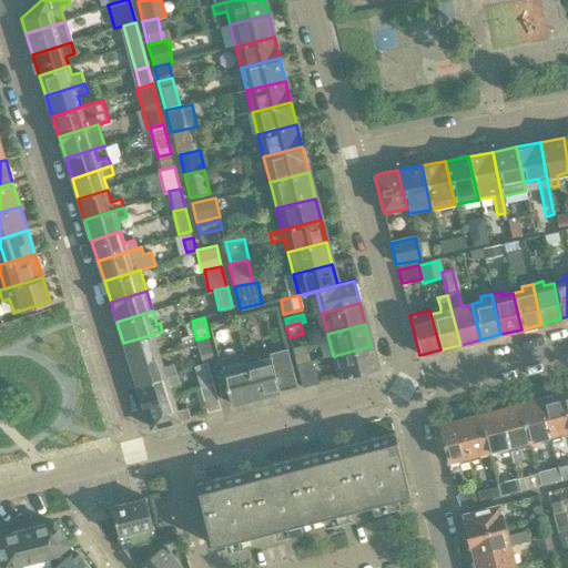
[(162,332),(123,343),(130,364),(160,355),(155,343),(165,341),(162,332)]
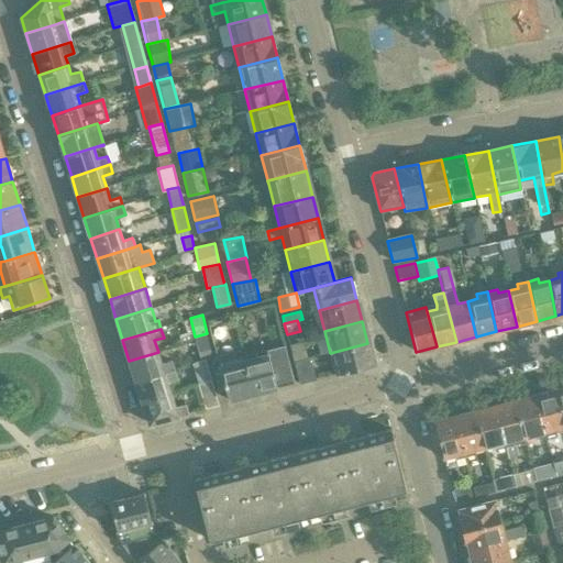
[(195,337),(200,357),(211,354),(207,333),(195,337)]
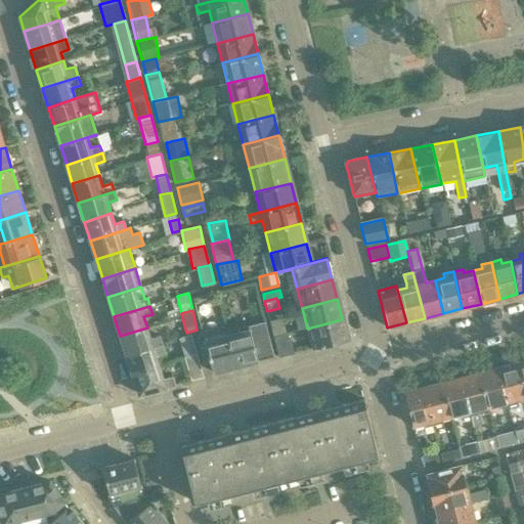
[(273,337),(287,334),(282,316),(269,319),(273,337)]
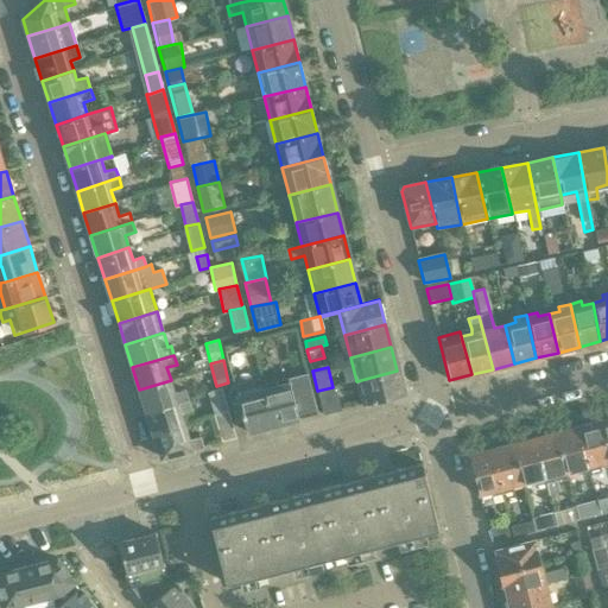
[(397,371),(356,381),(362,405),(404,394),(397,371)]
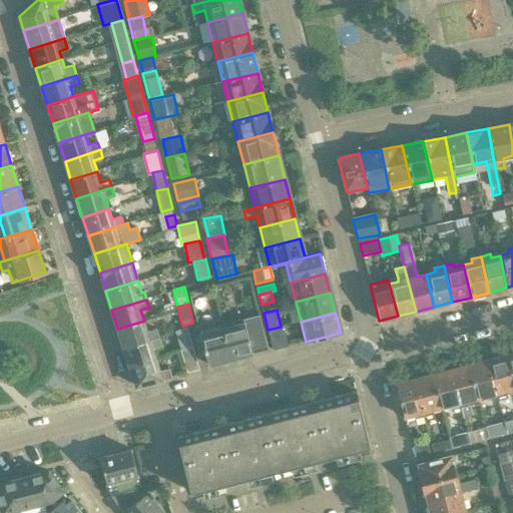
[(242,320),(220,326),(229,359),(238,357),(241,359),(247,357),(249,354),(250,354),(268,349),(260,316),(242,320)]
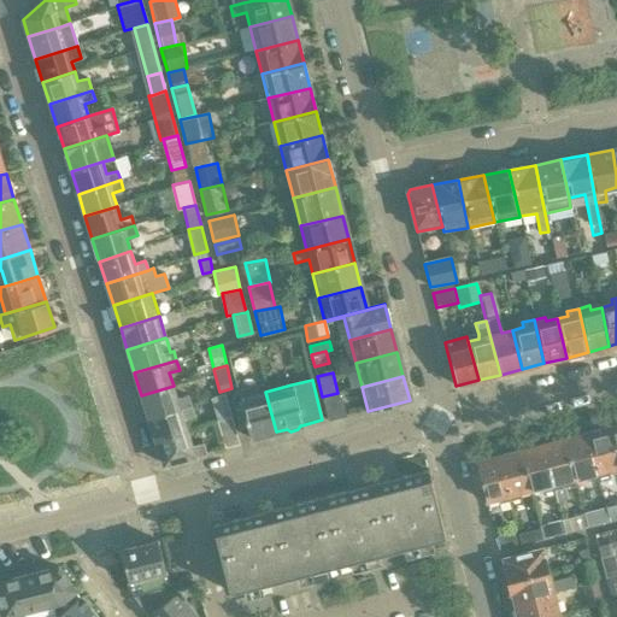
[(141,395),(148,418),(191,405),(188,395),(177,399),(174,386),(141,395)]
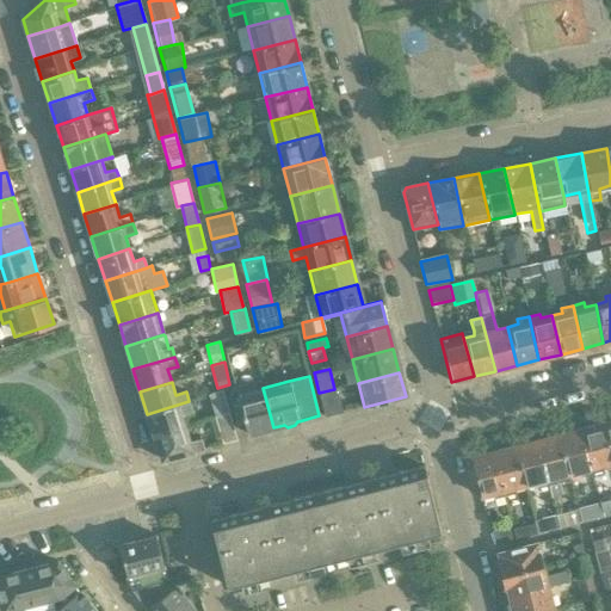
[(238,399),(232,400),(239,429),(246,427),(247,434),(250,433),(253,436),(260,434),(263,430),(273,427),(263,388),(238,395),(238,399)]
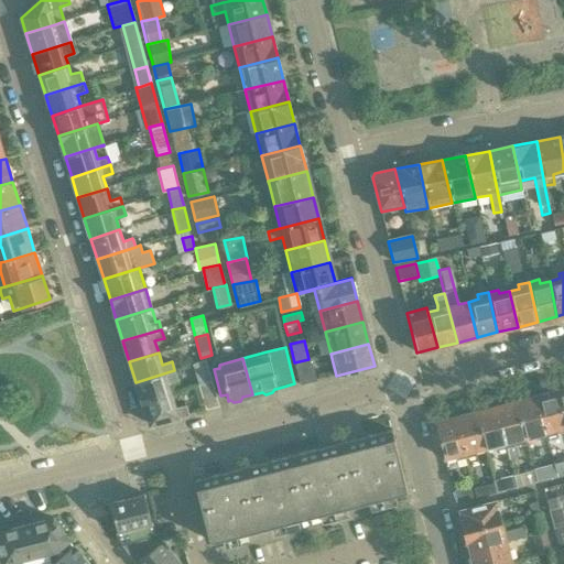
[(294,364),(300,386),(316,381),(311,359),(294,364)]
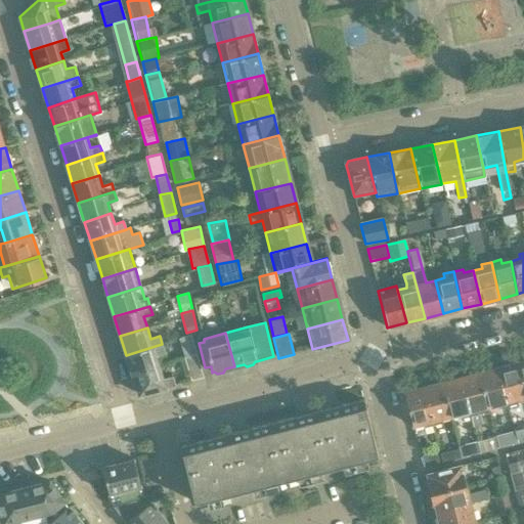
[(178,338),(184,358),(197,355),(190,335),(178,338)]
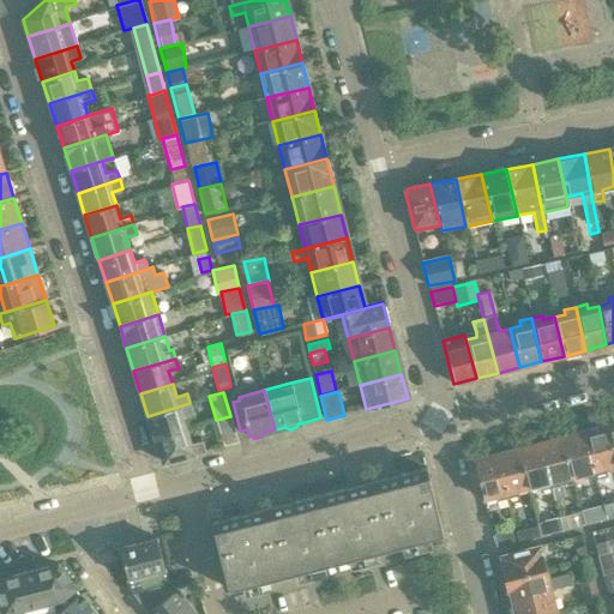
[(148,416),(155,439),(187,429),(182,416),(193,413),(190,403),(148,416)]
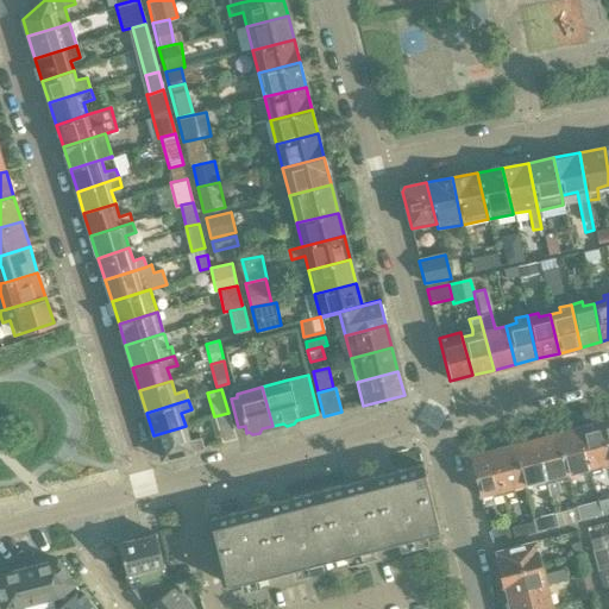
[(214,416),(221,443),(236,439),(228,413),(214,416)]
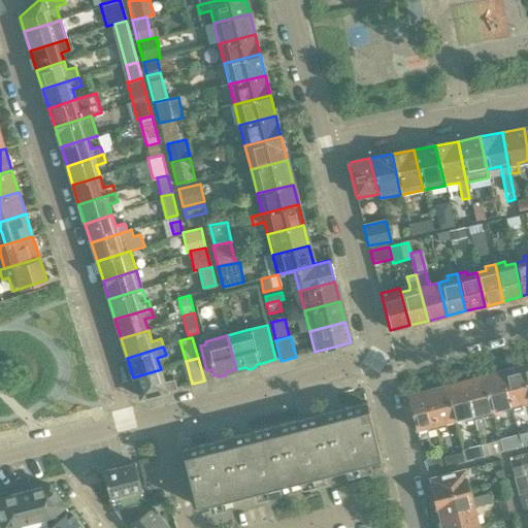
[(527,397),(520,366),(501,370),(512,409),(521,407),(520,403),(527,400),(527,397)]
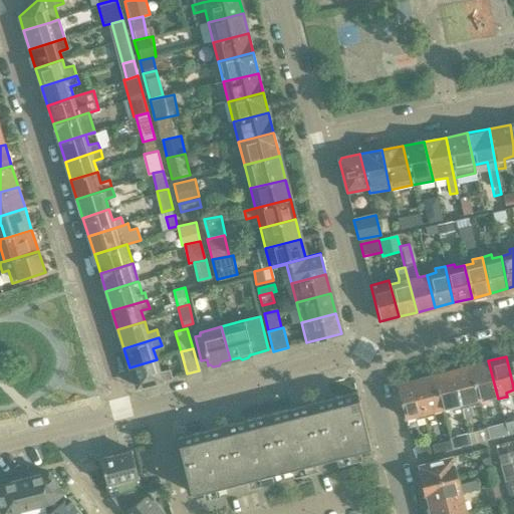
[(157,359),(130,367),(136,387),(172,377),(169,369),(161,371),(157,359)]
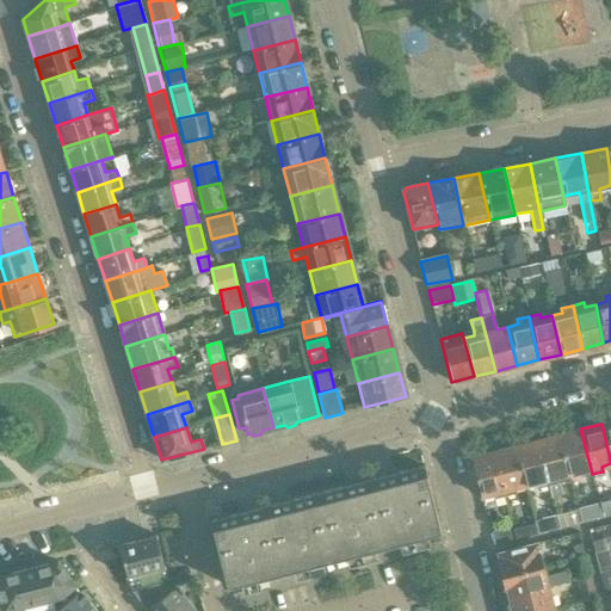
[(580,429),(559,434),(569,475),(579,471),(580,476),(592,474),(580,429)]
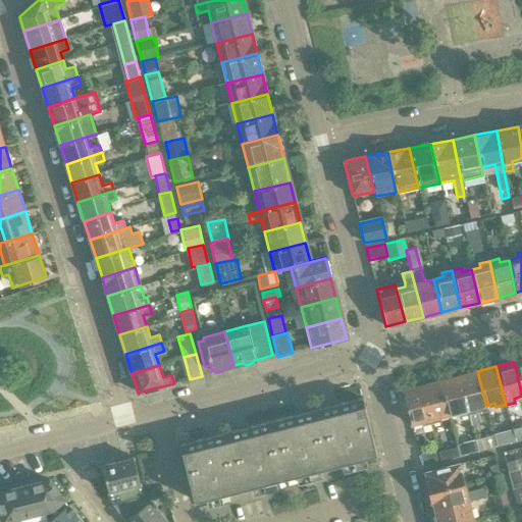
[(477,371),(459,376),(469,414),(471,425),(481,423),(478,412),(487,410),(486,406),(477,371)]
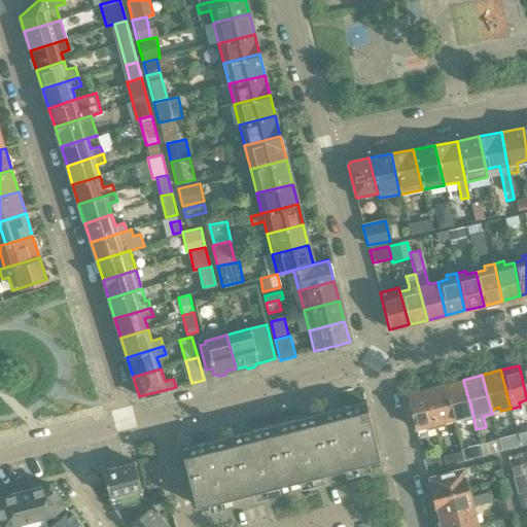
[(463,380),(445,384),(453,419),(462,417),(463,421),(473,418),(463,380)]
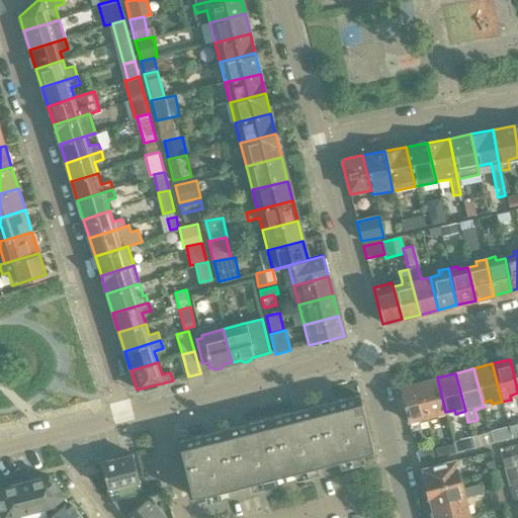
[(437,377),(419,382),(428,421),(437,418),(436,414),(445,412),(437,377)]
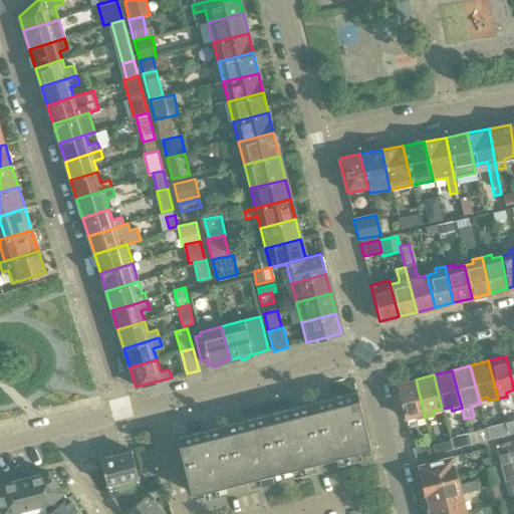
[(425,418),(416,379),(397,384),(405,419),(415,416),(416,420),(425,418)]
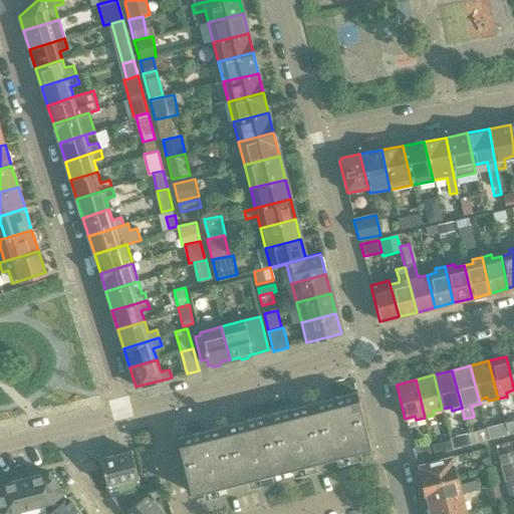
[(177,438),(191,493),(371,447),(356,392),(177,438)]
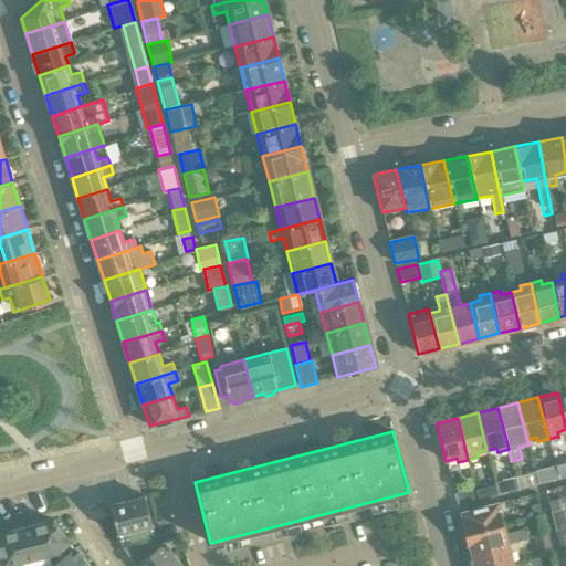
[(133,545),(134,549),(142,559),(135,564),(136,565),(179,565),(164,543),(152,552),(144,542),(156,538),(144,496),(109,505),(122,547),(133,545)]
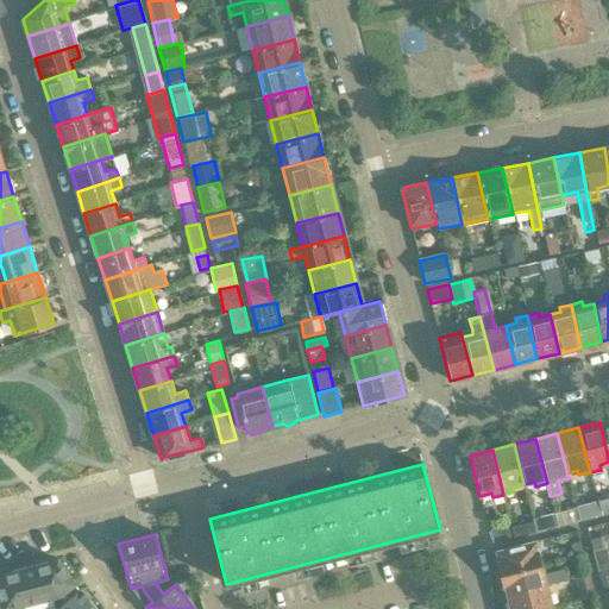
[(606,547),(608,545),(608,534),(589,539),(592,551),(606,547)]
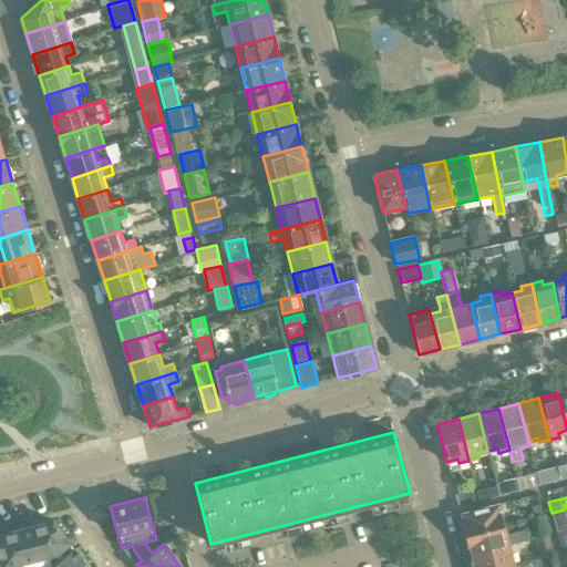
[(462,523),(465,534),(504,524),(500,504),(462,514),(464,523),(462,523)]
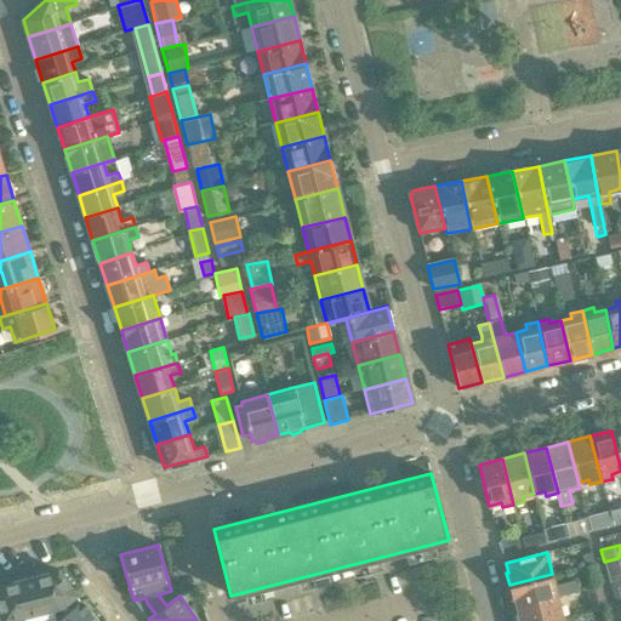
[(609,584),(620,580),(620,573),(617,558),(604,562),(603,562),(609,584)]
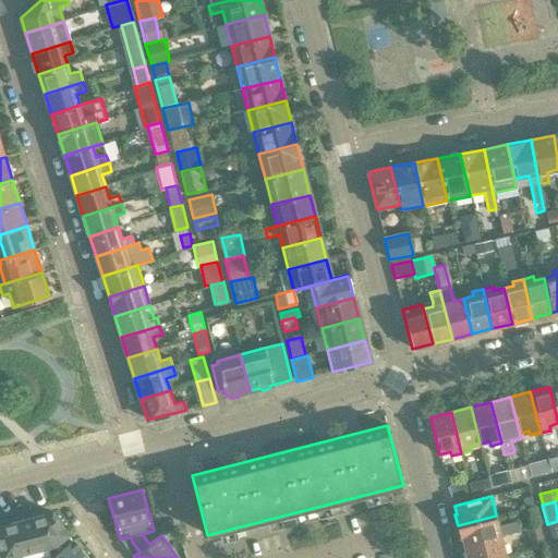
[(0,557),(36,557),(69,533),(58,520),(52,512),(33,518),(0,525),(0,547),(0,549),(0,557)]
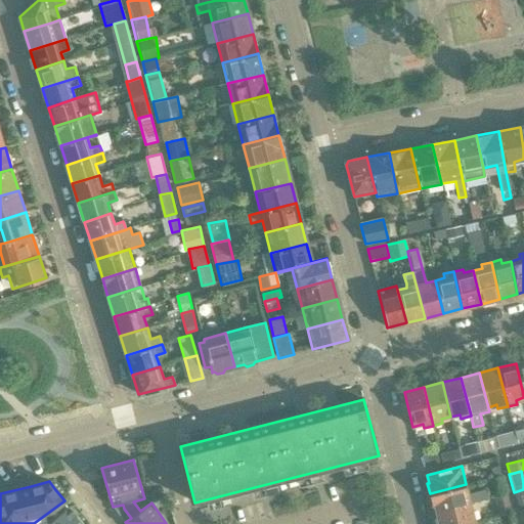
[(435,504),(437,512),(471,504),(487,498),(485,489),(469,493),(466,484),(430,493),(433,505),(435,504)]
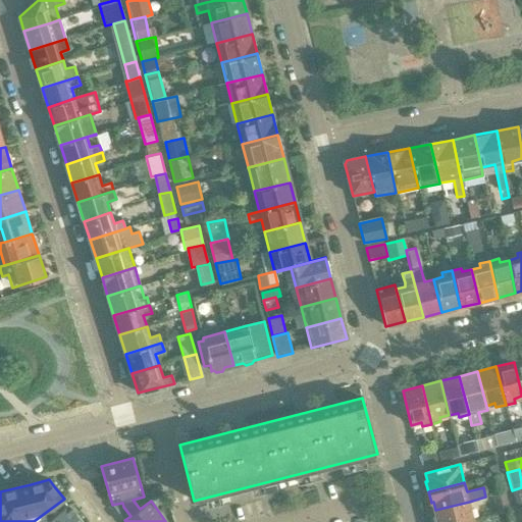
[(521,487),(512,490),(516,508),(521,506),(521,487)]
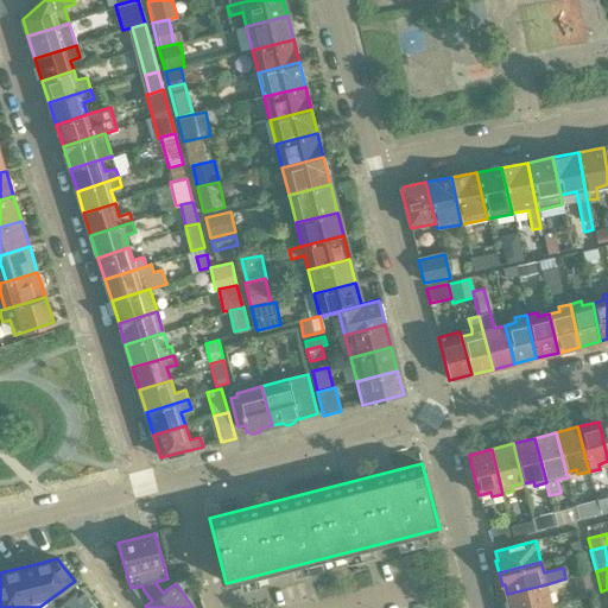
[(507,594),(510,607),(536,607),(551,605),(546,584),(507,594)]
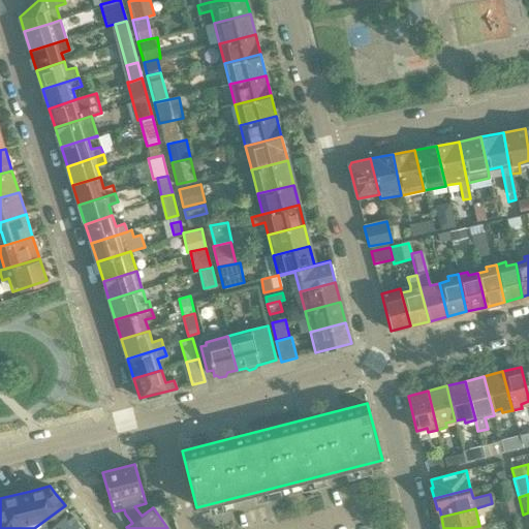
[(83,528),(69,511),(47,528),(83,528)]
